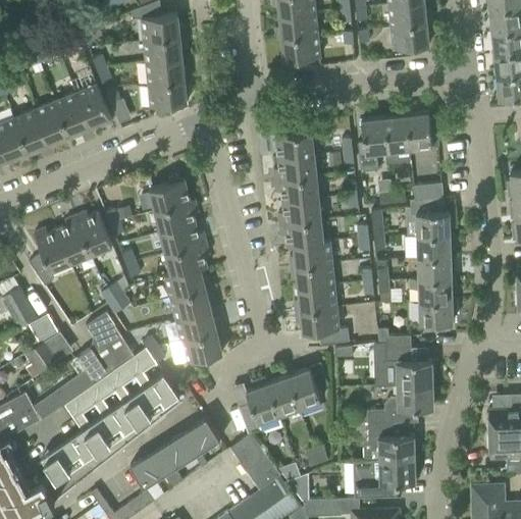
[(161,16),(159,0),(133,10),(134,19),(142,19),(144,41),(186,37),(184,24),(178,26),(177,14),(161,16)]
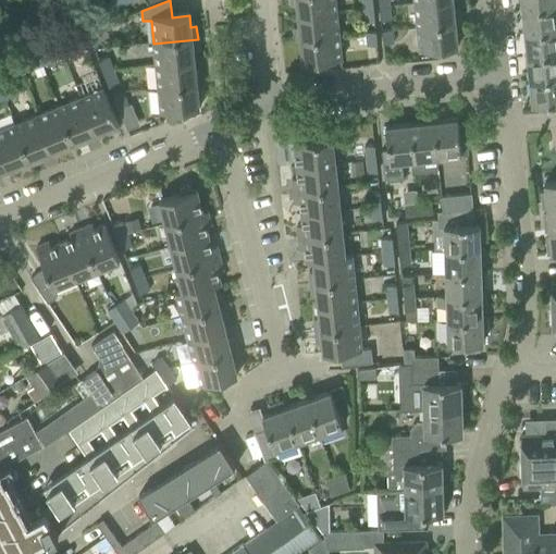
[(337,13),(335,0),(291,0),(292,7),(297,7),(298,17),(337,13)]
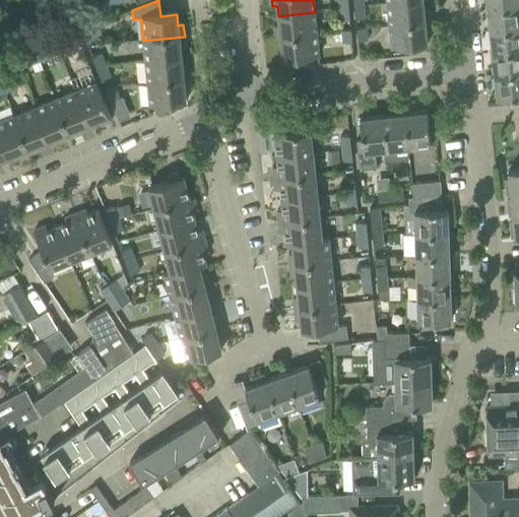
[(349,9),(348,0),(338,0),(339,10),(349,9)]
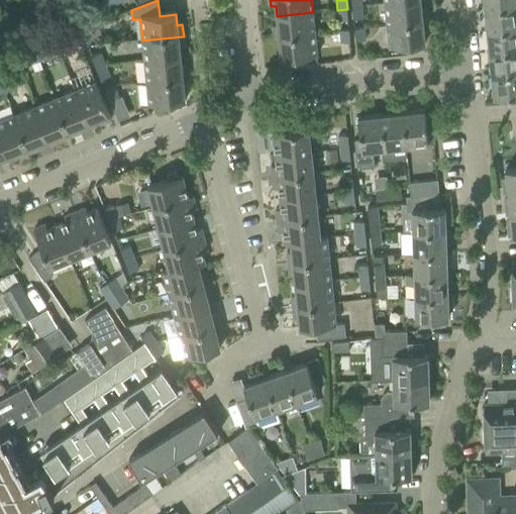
[(515,0),(484,0),(485,12),(515,8),(515,0)]
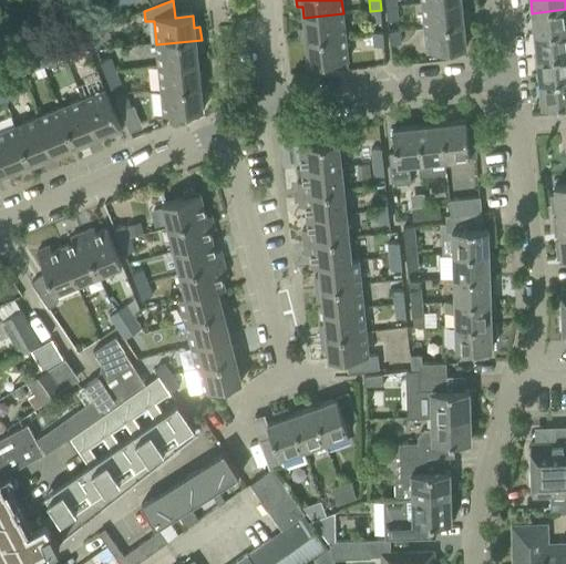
[(463,12),(462,1),(422,6),(424,29),(470,23),(469,12),(463,12)]
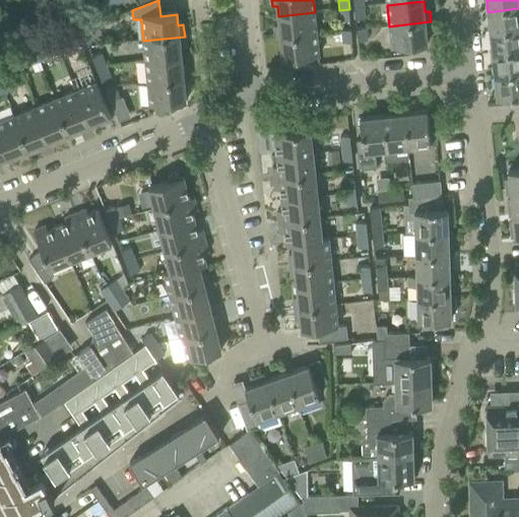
[(367,19),(365,6),(354,8),(357,21),(367,19)]
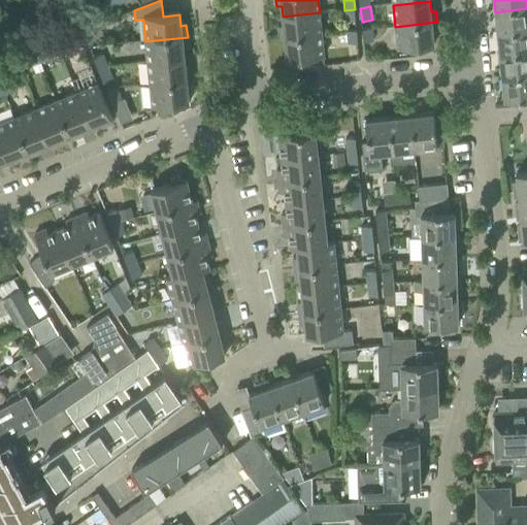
[(526,8),(495,12),(498,34),(526,31),(526,8)]
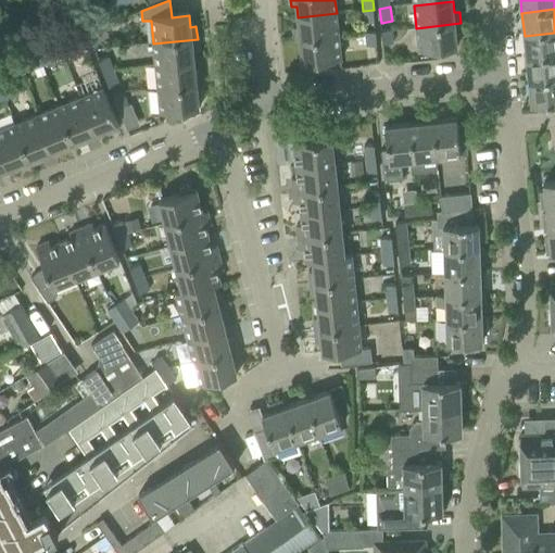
[(375,23),(374,10),(363,11),(364,24),(375,23)]
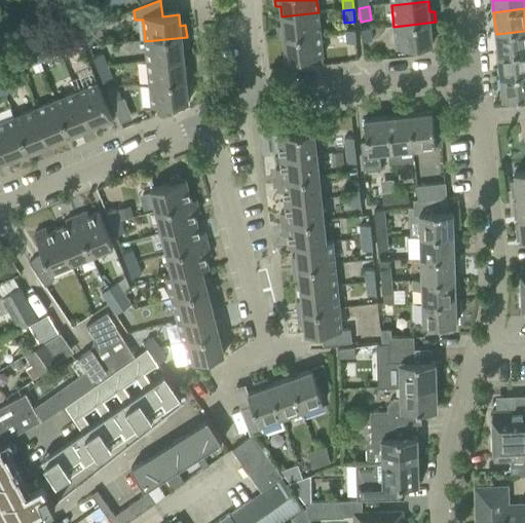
[(321,35),(319,12),(282,16),(283,27),(277,28),(278,39),(321,35)]
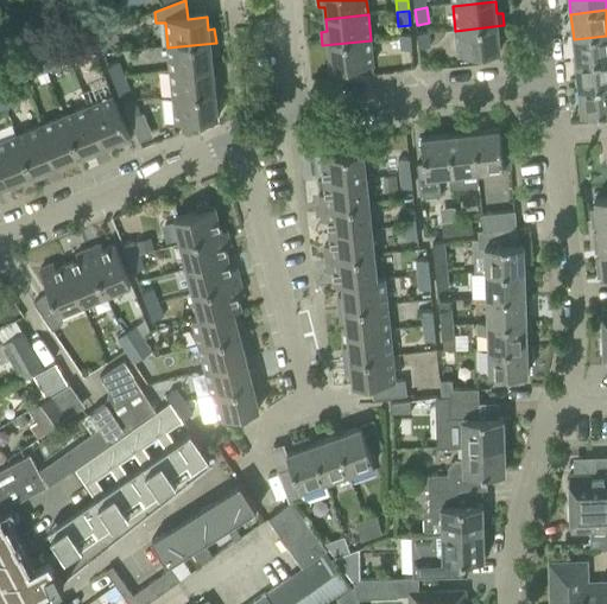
[(0,16),(0,49),(12,44),(0,16)]
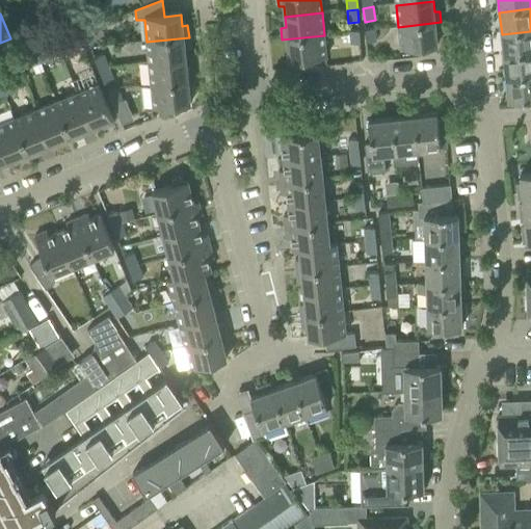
[(441,24),(441,22),(398,27),(401,50),(422,48),(422,53),(434,52),(434,47),(437,47),(435,25),(441,24)]
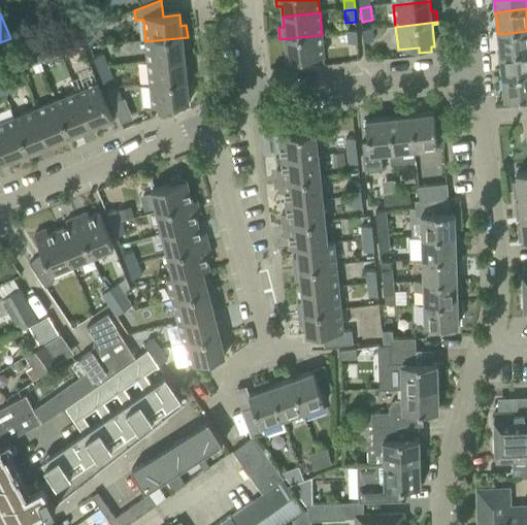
[(374,42),(373,30),(363,30),(364,43),(374,42)]
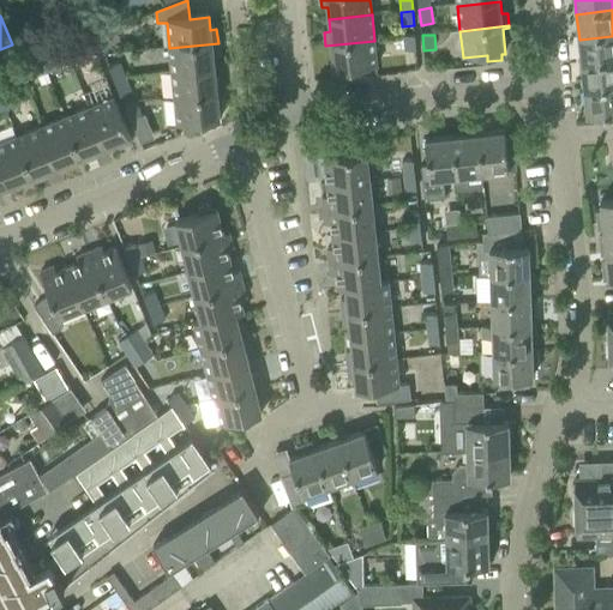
[(406,53),(416,52),(418,52),(415,36),(403,38),(406,53)]
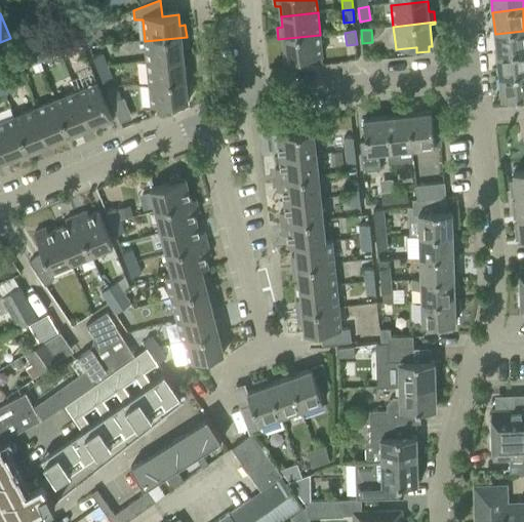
[(523,31),(495,34),(497,56),(523,53),(523,31)]
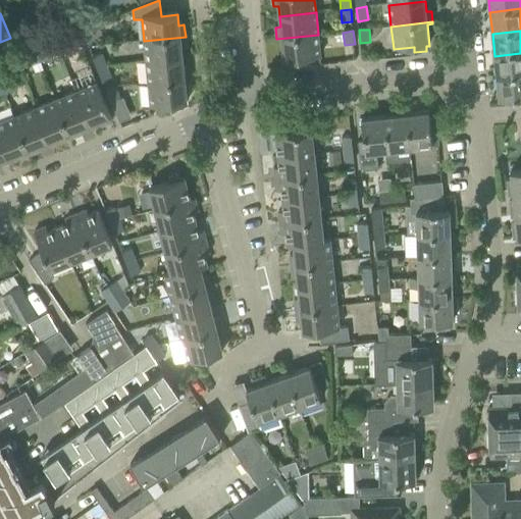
[(320,57),(318,37),(318,35),(276,39),(276,40),(282,40),(284,61),(288,60),(289,65),(301,64),(300,59),(320,57)]
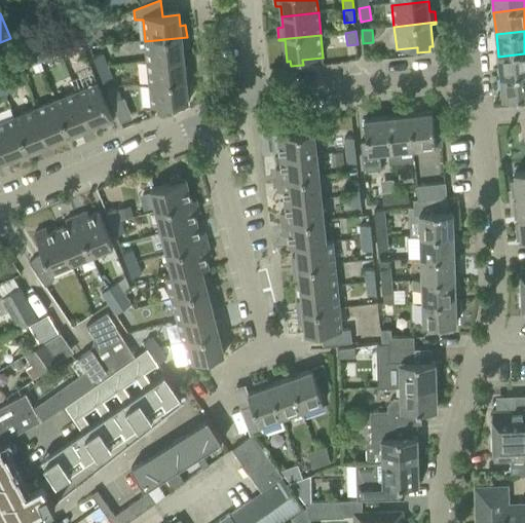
[(188,48),(187,37),(145,41),(147,63),(184,60),(183,49),(188,48)]
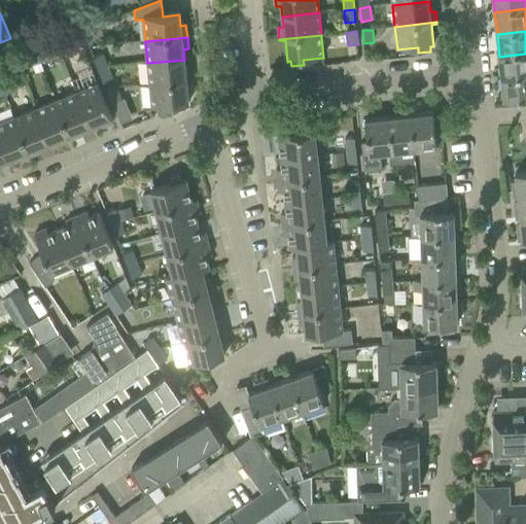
[(74,51),(70,42),(58,47),(62,57),(74,51)]
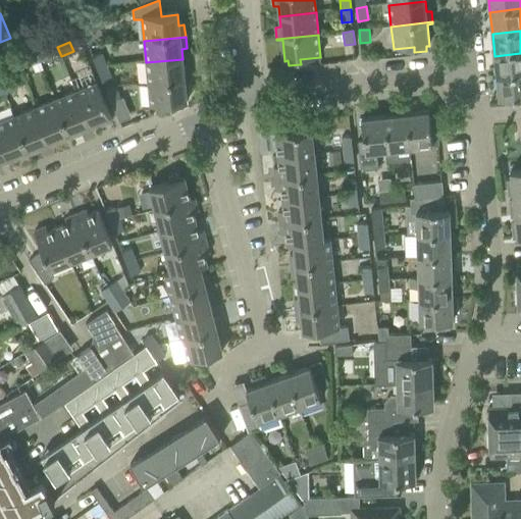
[(52,59),(49,50),(37,54),(40,64),(52,59)]
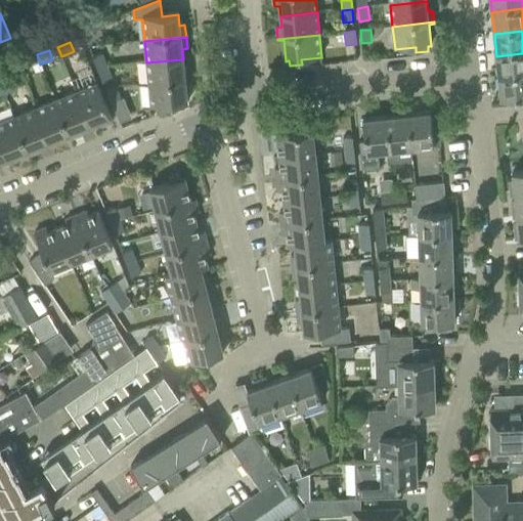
[(522,53),(496,56),(498,78),(522,75),(522,53)]
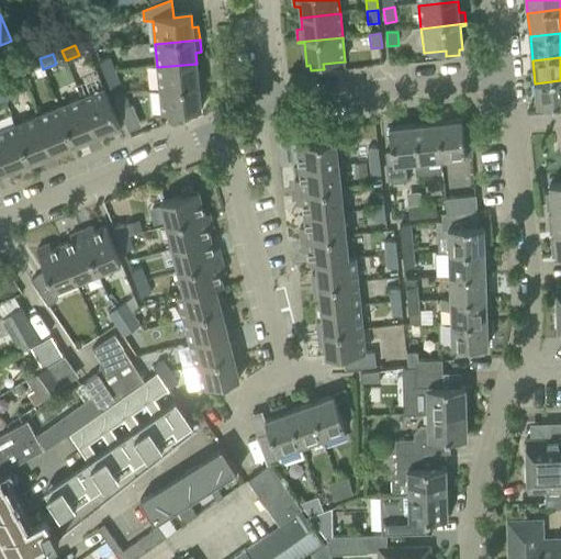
[(43,69),(40,58),(26,64),(31,74),(43,69)]
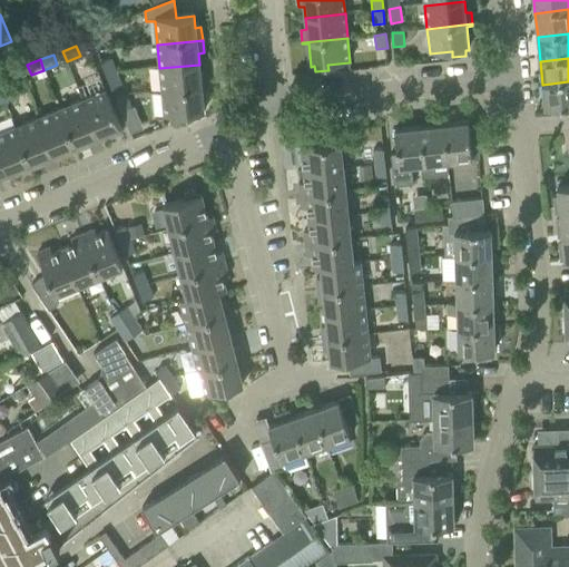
[(111,60),(101,65),(107,77),(117,72),(111,60)]
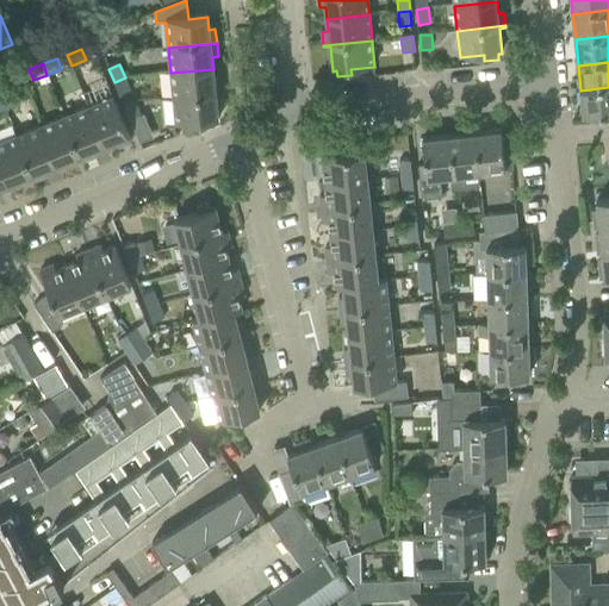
[(215,81),(213,69),(171,73),(174,99),(222,94),(221,80),(215,81)]
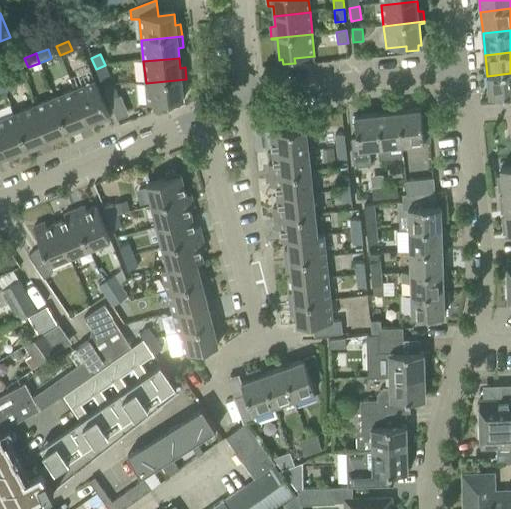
[(13,65),(0,69),(0,79),(16,73),(13,65)]
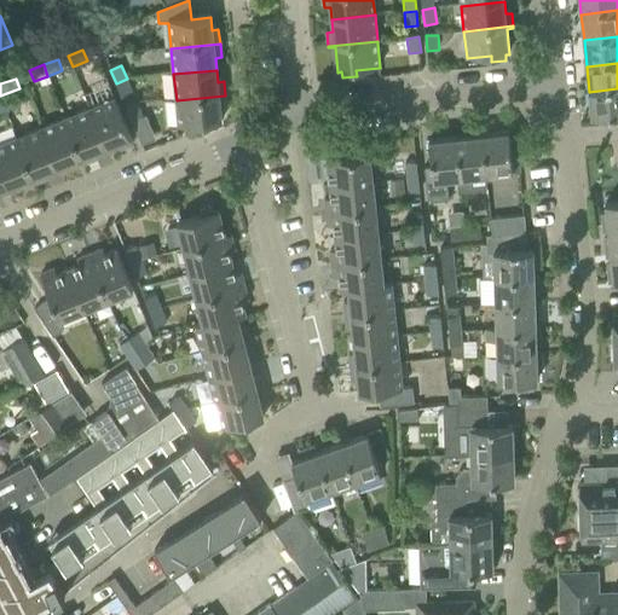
[(133,92),(127,79),(116,83),(122,97),(133,92)]
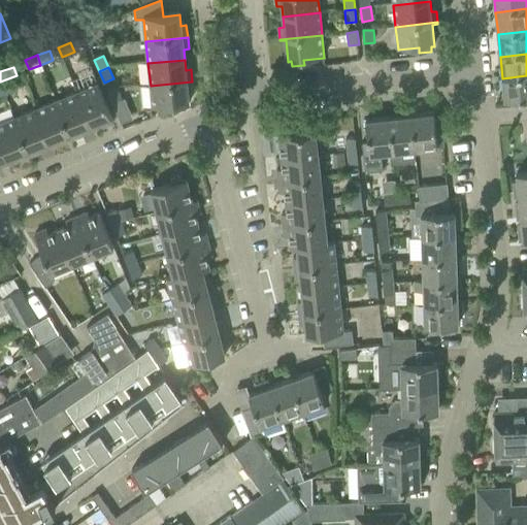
[(526,75),(502,78),(504,101),(526,99),(526,75)]
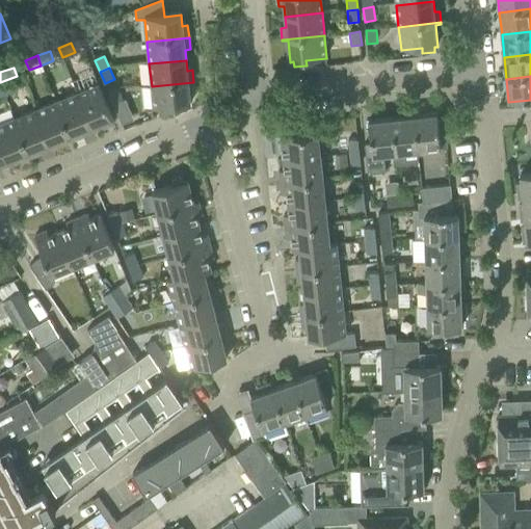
[(193,83),(193,82),(152,86),(154,109),(175,107),(175,112),(187,111),(187,106),(190,105),(188,83),(193,83)]
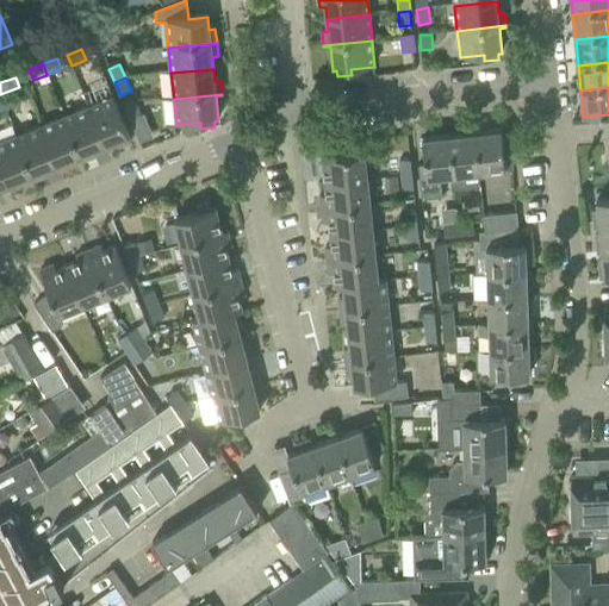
[(22,106),(17,95),(2,100),(7,112),(22,106)]
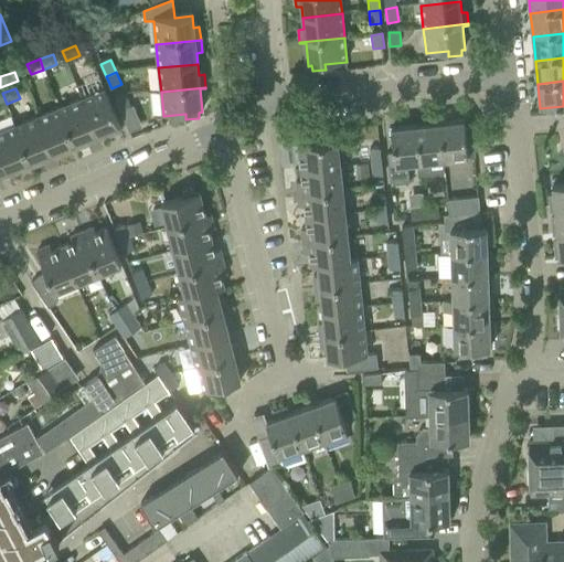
[(121,133),(114,113),(105,92),(82,101),(97,137),(107,133),(109,138),(121,133)]
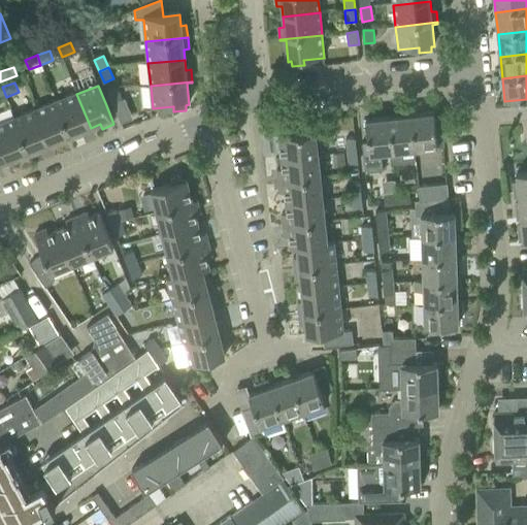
[(108,93),(113,105),(124,101),(119,89),(108,93)]
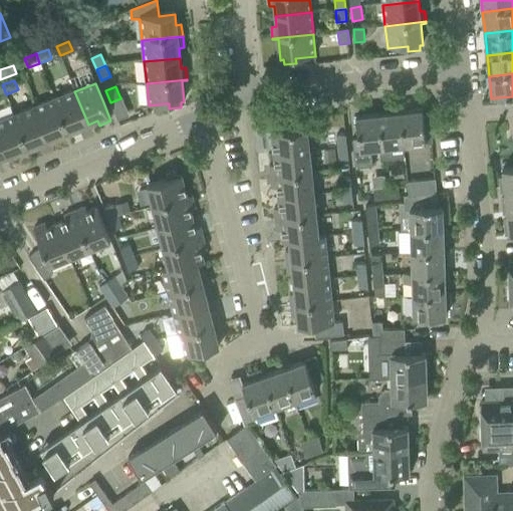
[(88,124),(74,91),(54,99),(70,138),(80,134),(78,129),(88,124)]
